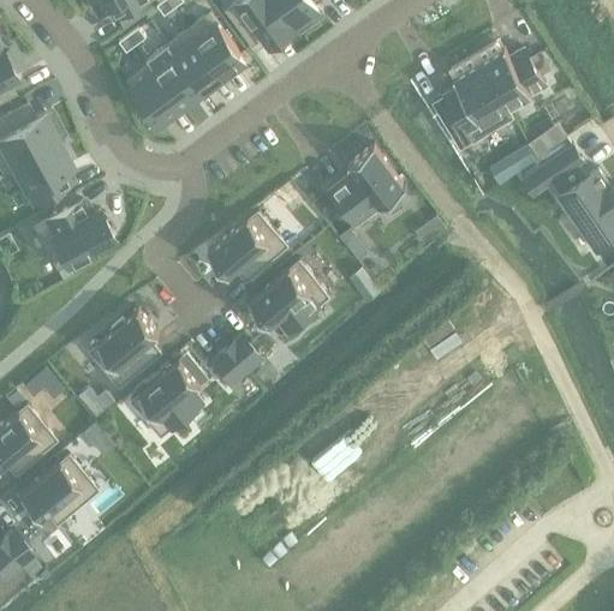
[(151,0),(93,0),(100,11),(107,6),(115,21),(151,0)]
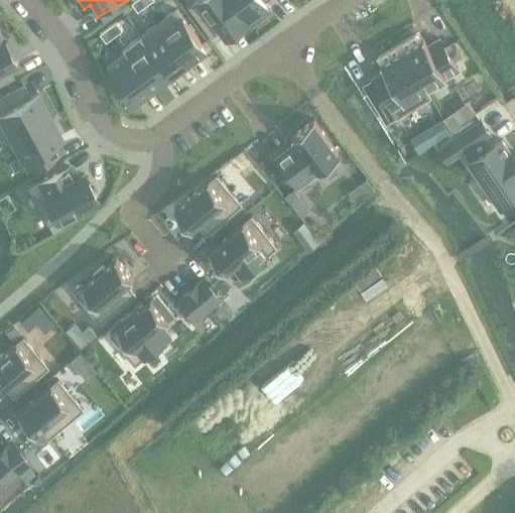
[(131,6),(137,15),(145,9),(139,0),(131,6)]
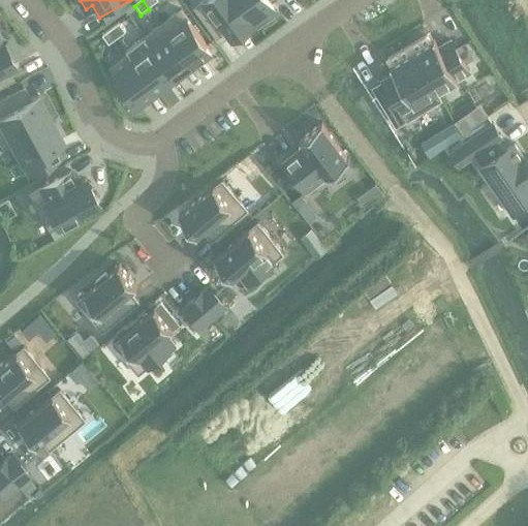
[(155,0),(143,0),(149,9),(157,3),(155,0)]
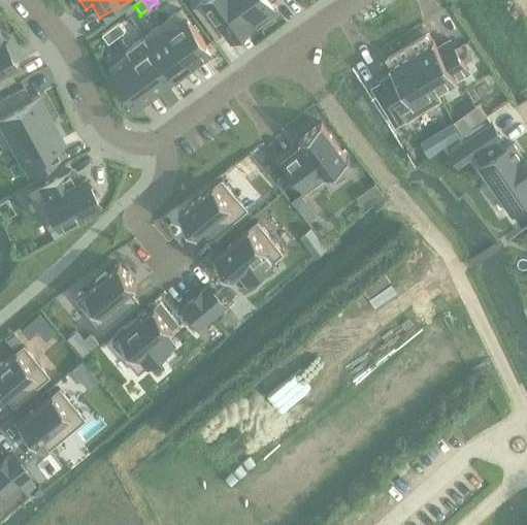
[(207,0),(194,10),(216,40),(227,32),(232,39),(253,24),(235,0),(207,0)]
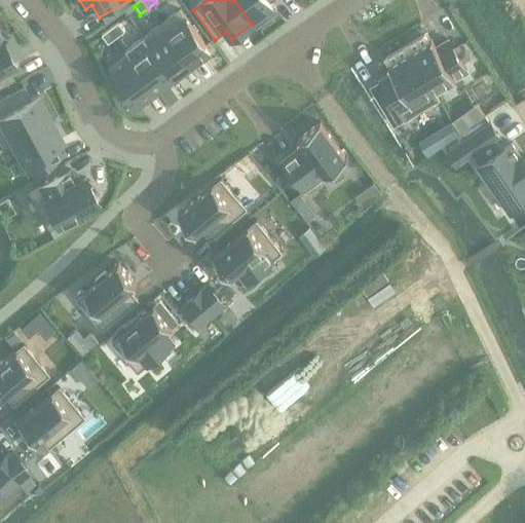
[(234,0),(252,24),(272,8),(267,2),(269,0),(234,0)]
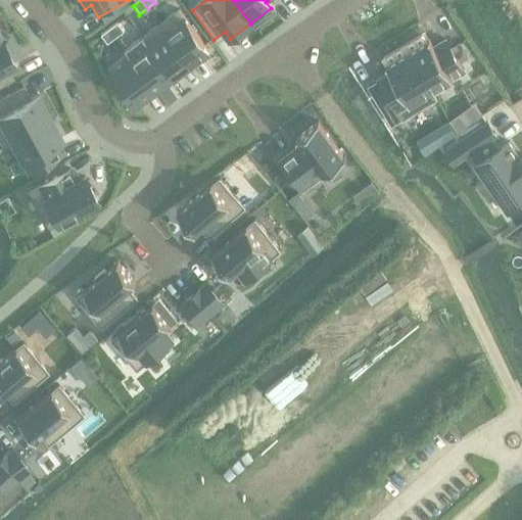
[(159,27),(189,67),(208,53),(179,12),(159,27)]
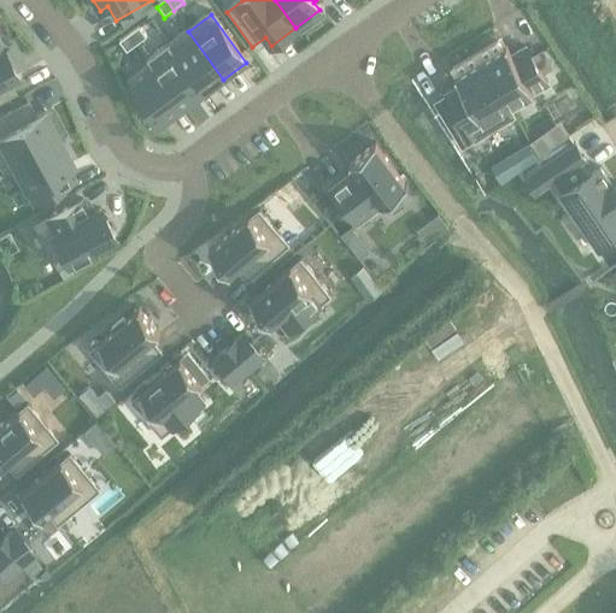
[(139,30),(129,37),(136,47),(146,40),(139,30)]
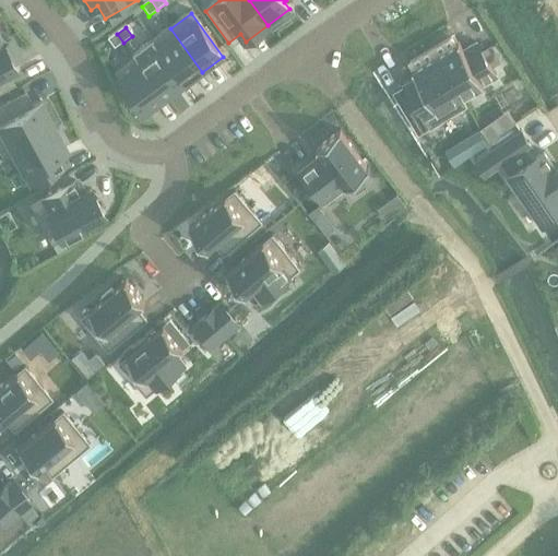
[(202,72),(170,28),(152,42),(183,85),(202,72)]
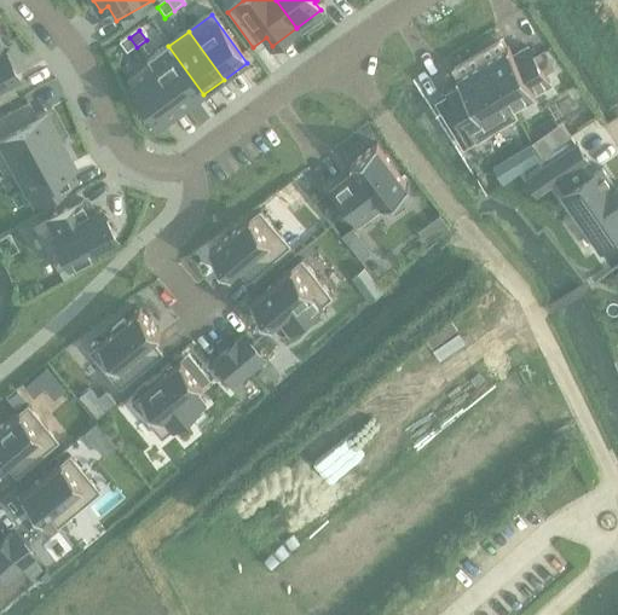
[(130,38),(120,45),(127,54),(137,47),(130,38)]
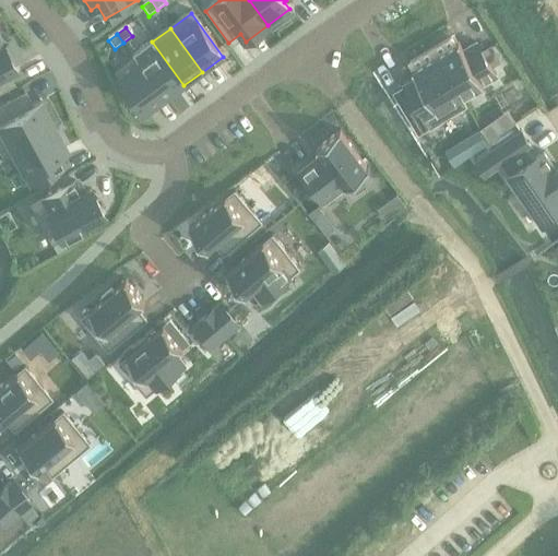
[(133,56),(165,99),(183,85),(152,42),(133,56)]
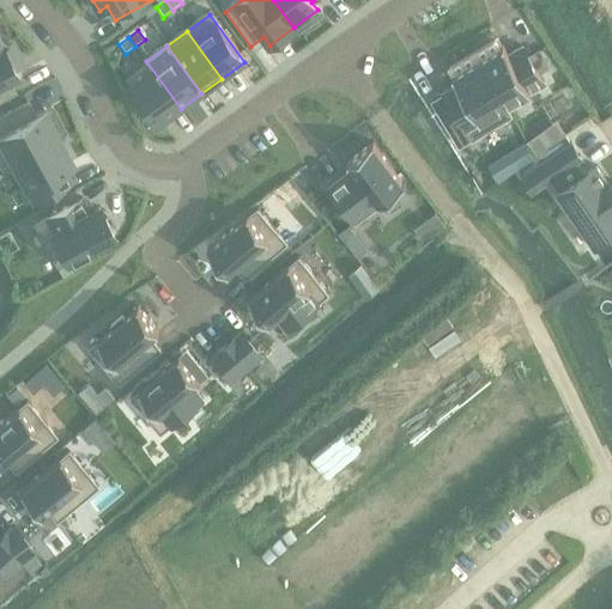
[(503,48),(478,64),(504,109),(544,85),(522,49),(508,56),(503,48)]
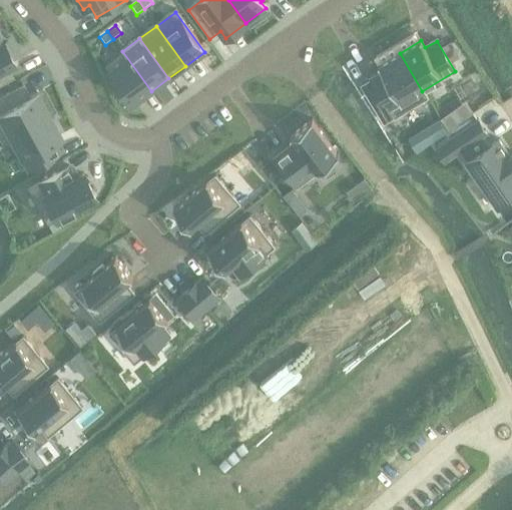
[(1,43),(0,43),(0,86),(12,80),(5,68),(12,64),(1,43)]
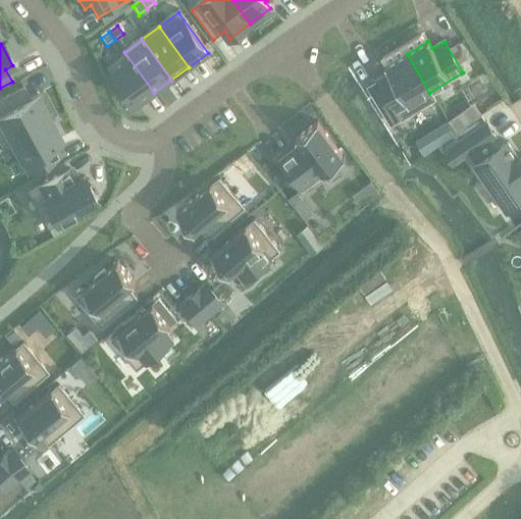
[(124,52),(123,53),(126,57),(108,69),(114,78),(111,81),(118,91),(122,88),(136,106),(154,93),(124,52)]
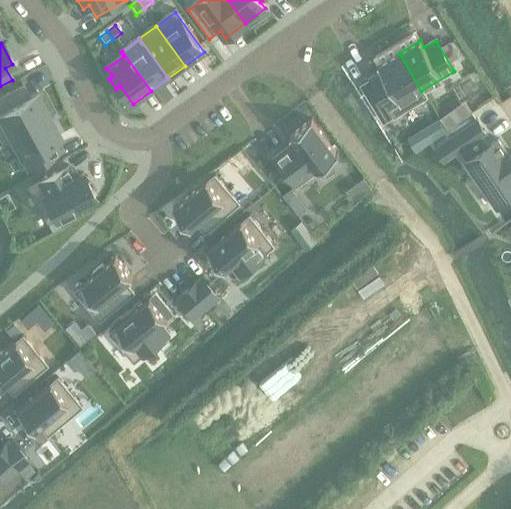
[(381,73),(370,80),(394,119),(426,99),(421,91),(399,53),(377,66),(381,73)]
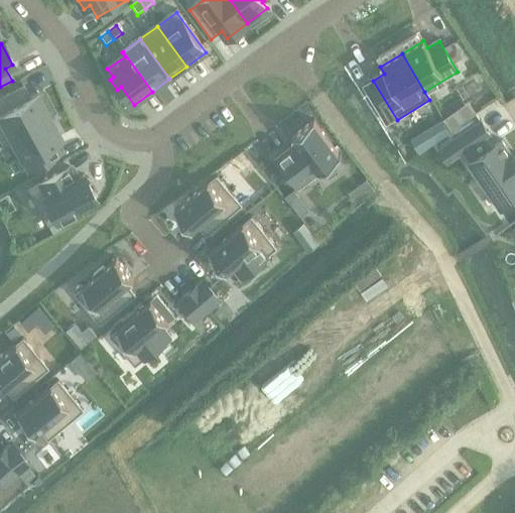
[(48,119),(36,97),(29,101),(22,89),(0,100),(0,142),(1,144),(9,139),(48,119)]
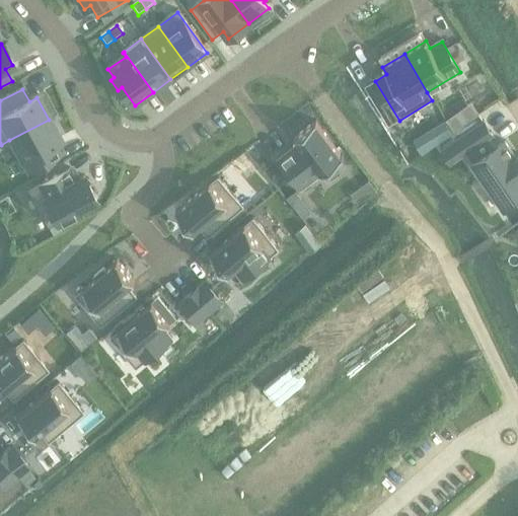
[(454,117),(445,123),(453,134),(461,128),(454,117)]
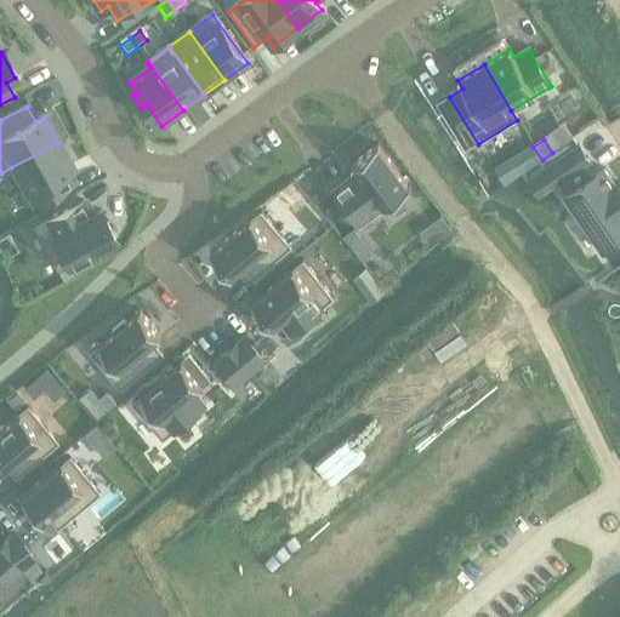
[(58,143),(11,167),(33,209),(72,187),(64,173),(73,169),(58,143)]
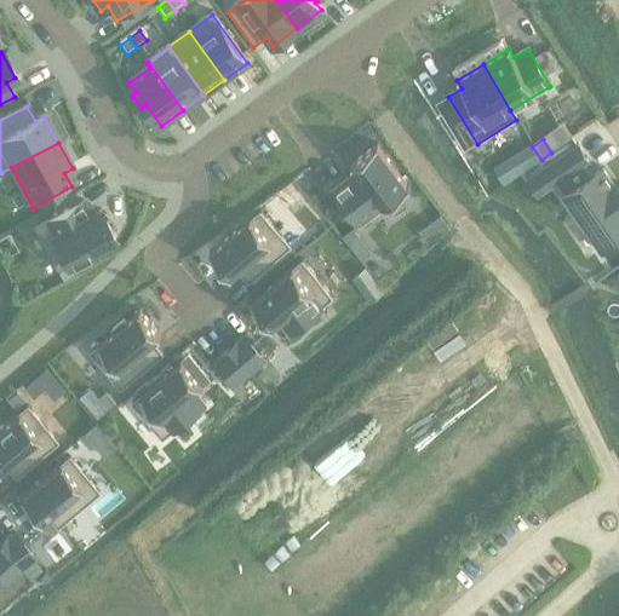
[(356,173),(332,193),(359,228),(408,189),(376,147),(351,166),(356,173)]
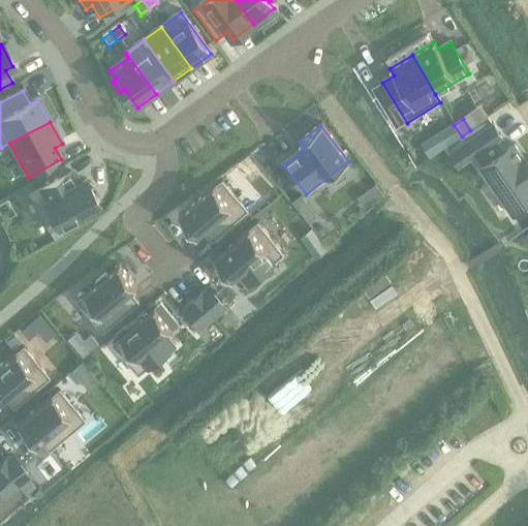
[(453,125),(440,132),(448,146),(460,137),(453,125)]
